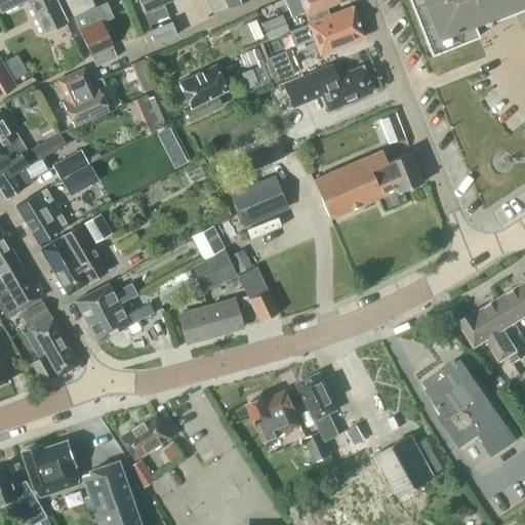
[(55,0),(0,0),(0,11),(1,14),(29,1),(44,34),(67,24),(55,0)]
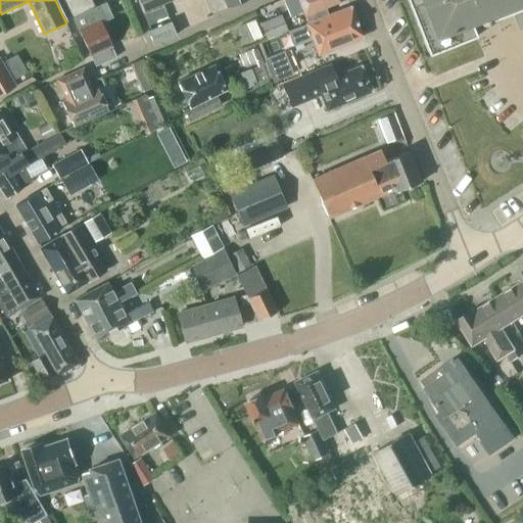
[(92,8),(95,7),(91,0),(63,0),(73,18),(92,8)]
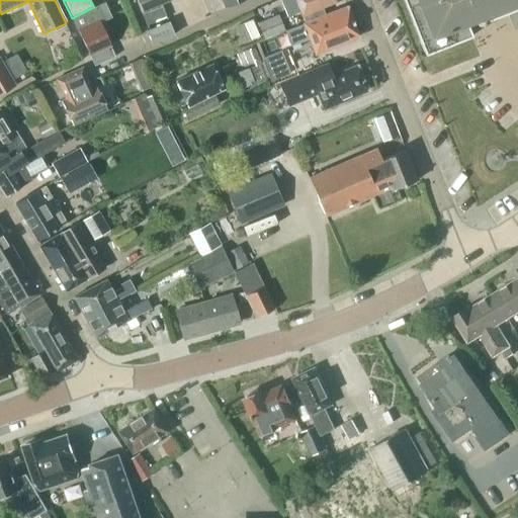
[(170,0),(137,0),(142,12),(162,4),(170,0)]
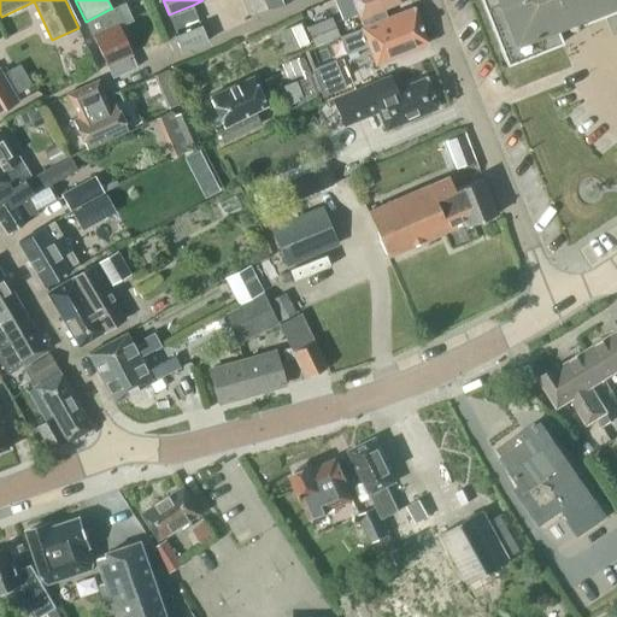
[(291,0),(263,0),(268,10),(291,0)]
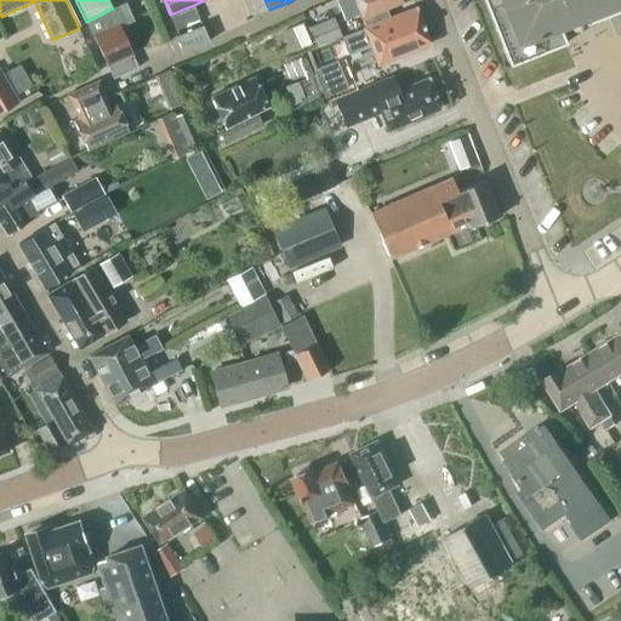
[(389,7),(406,0),(354,0),(364,26),(371,24),(392,15),(389,7)]
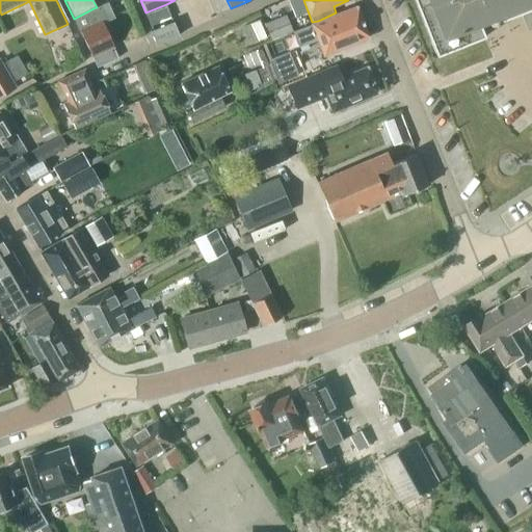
[(531,0),(414,0),(436,56),(484,37),(480,26),(488,23),(489,25),(525,11),(531,28),(531,27),(531,0)]
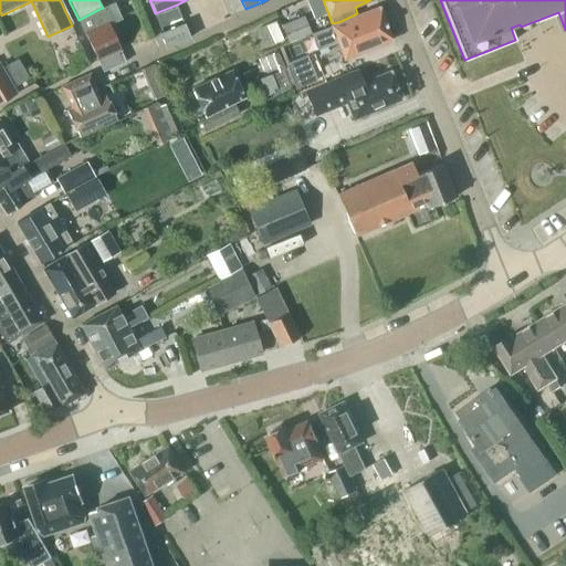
[(121,50),(109,24),(122,18),(114,2),(103,8),(100,9),(79,20),(84,32),(85,32),(97,60),(103,72),(125,62),(121,50)]
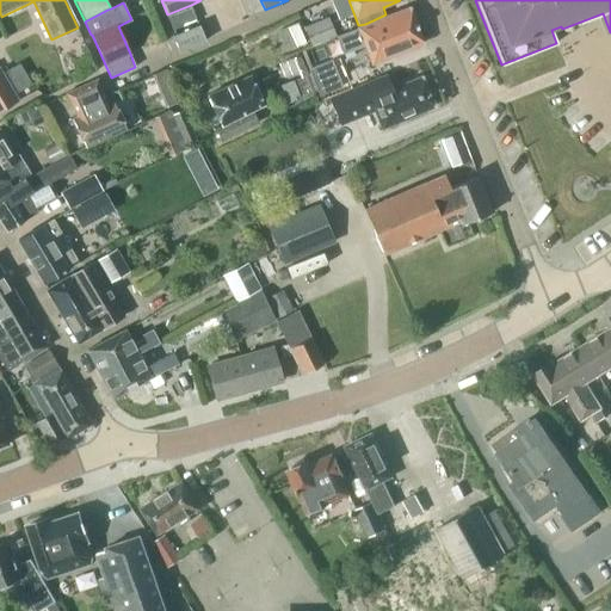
[(191,5),(167,14),(173,29),(197,19),(191,5)]
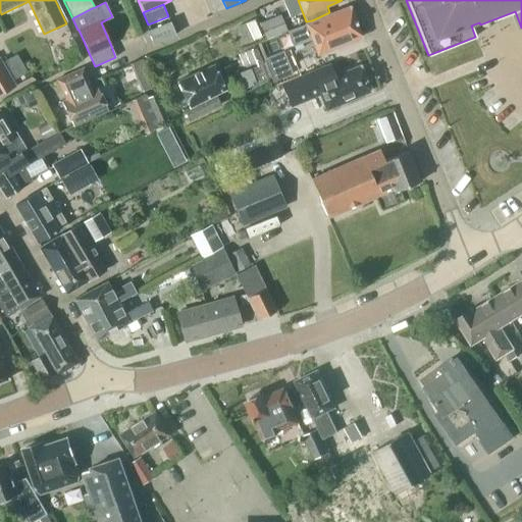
[(317,54),(361,38),(350,7),(288,32),(293,46),(312,39),(317,54)]
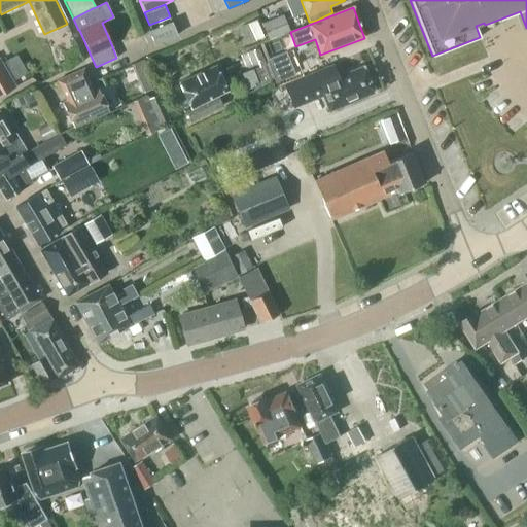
[(289,31),(283,14),(261,23),(268,40),(289,31)]
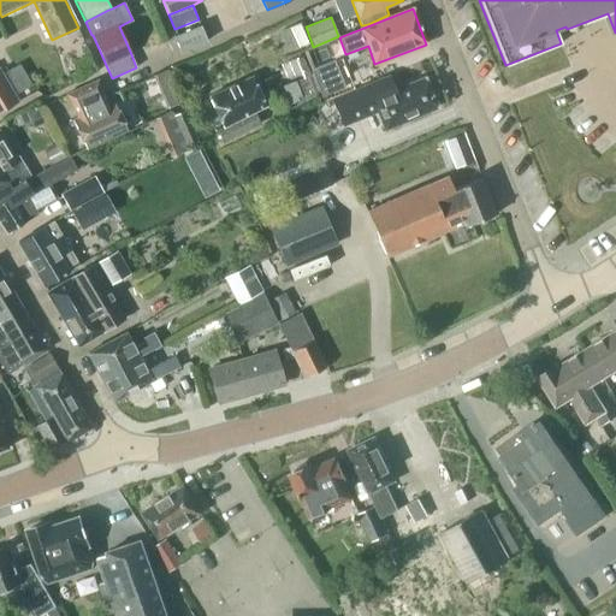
[(308,43),(300,22),(279,30),(288,52),(308,43)]
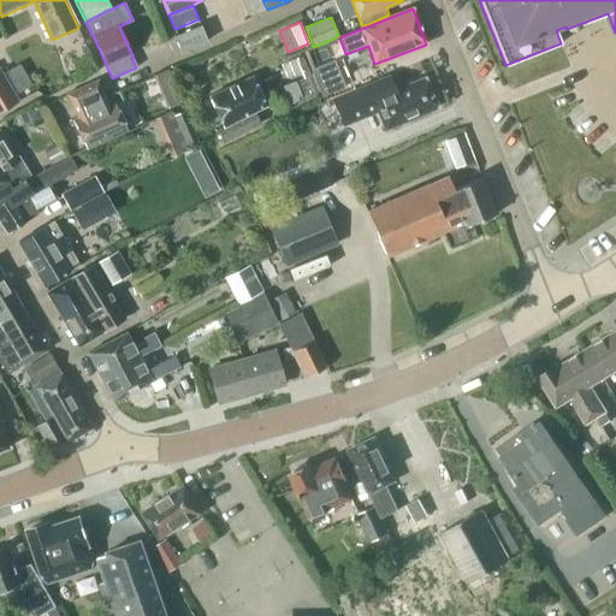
[(173,36),(181,52),(207,41),(200,25),(173,36)]
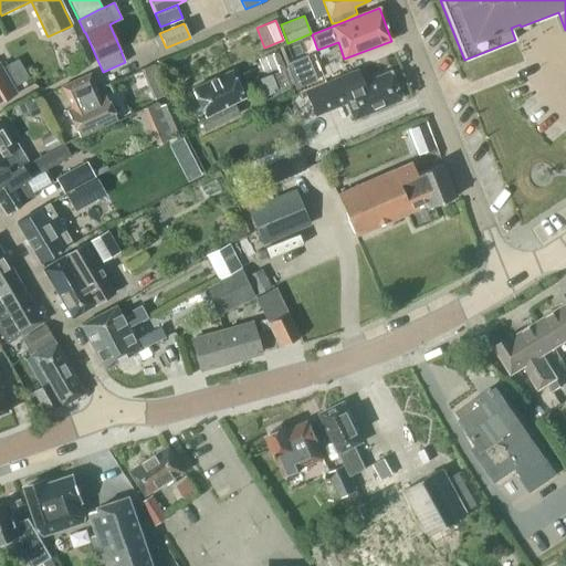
[(317,80),(306,54),(284,63),(295,90),(317,80)]
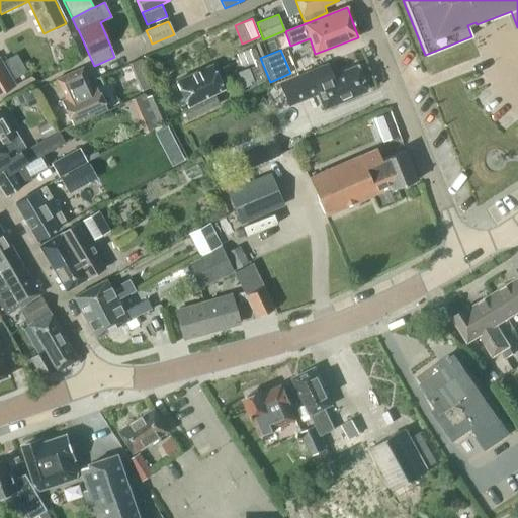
[(26,73),(16,54),(5,60),(14,79),(26,73)]
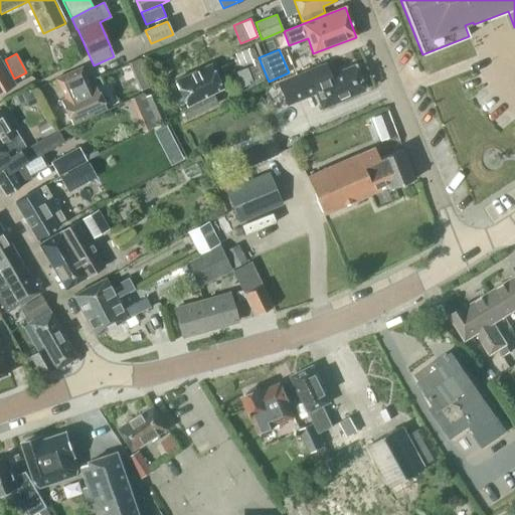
[(142,57),(127,63),(133,75),(147,69),(142,57)]
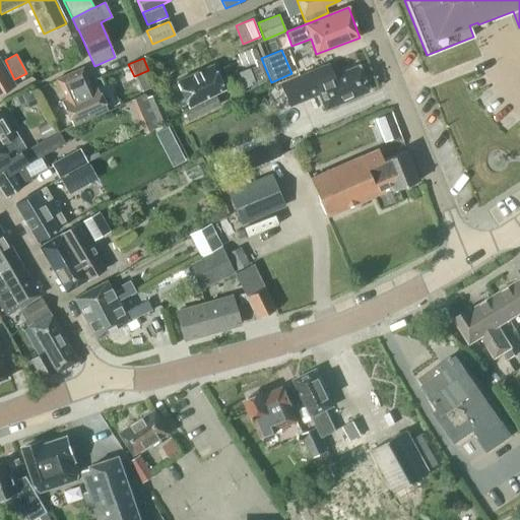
[(214,93),(223,89),(212,64),(177,81),(188,107),(183,109),(188,120),(219,104),(214,93)]
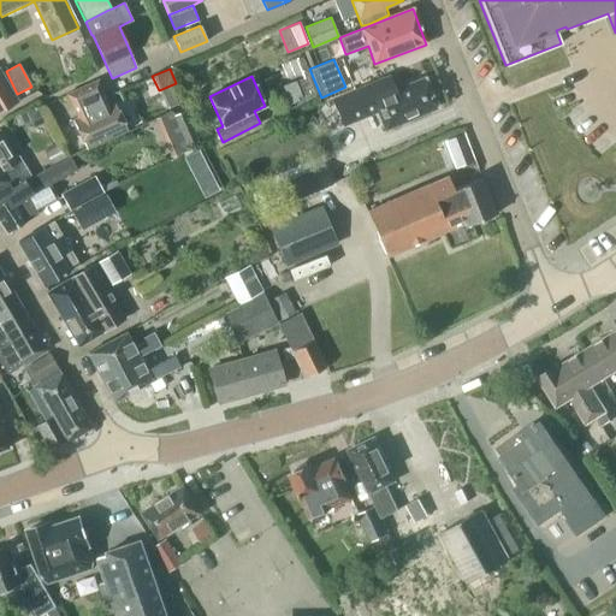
[(389,76),(332,99),(343,125),(357,119),(377,111),(385,130),(437,107),(425,77),(395,89),(389,76)]
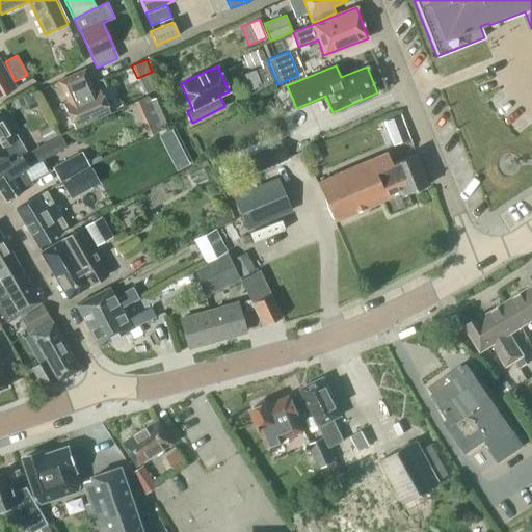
[(99,87),(94,89),(84,69),(57,81),(67,102),(62,104),(74,129),(110,113),(99,87)]
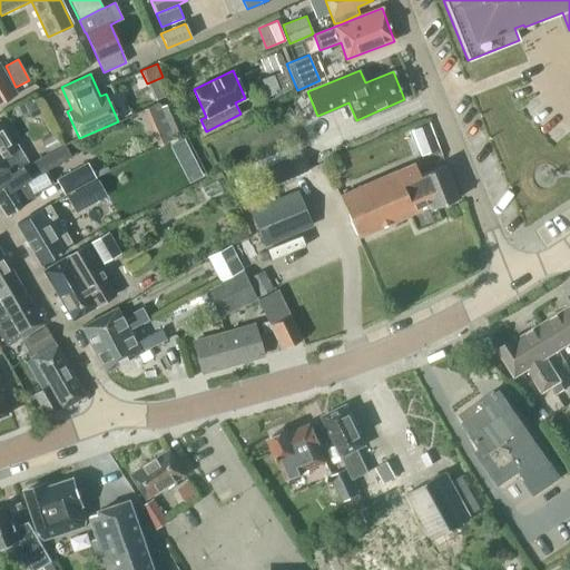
[(0,104),(17,94),(6,77),(0,80),(0,104)]
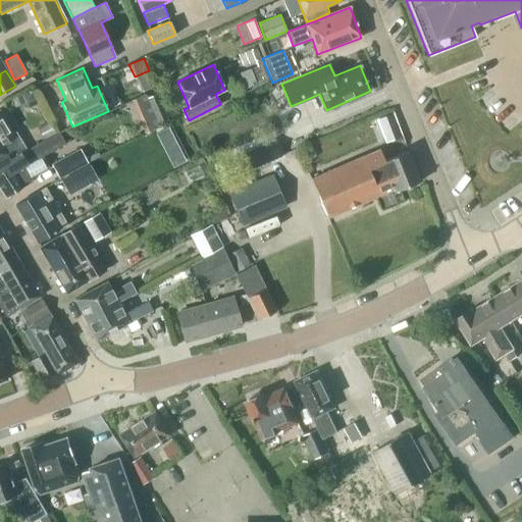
[(39,104),(32,89),(16,97),(19,106),(29,108),(39,104)]
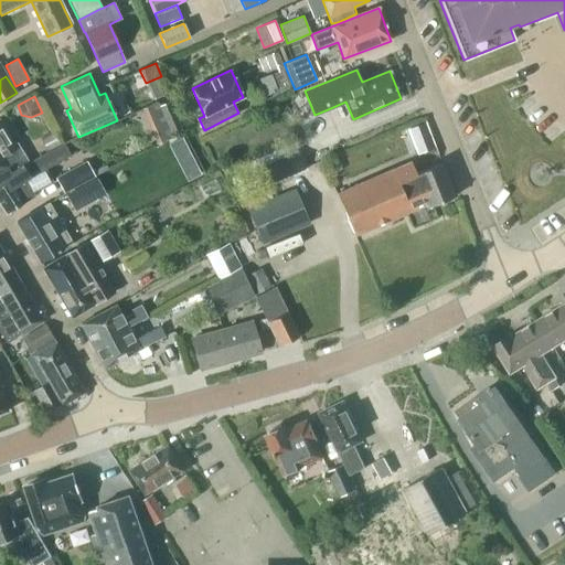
[(172,132),(160,106),(159,106),(157,102),(141,108),(158,145),(173,137),(171,132),(172,132)]
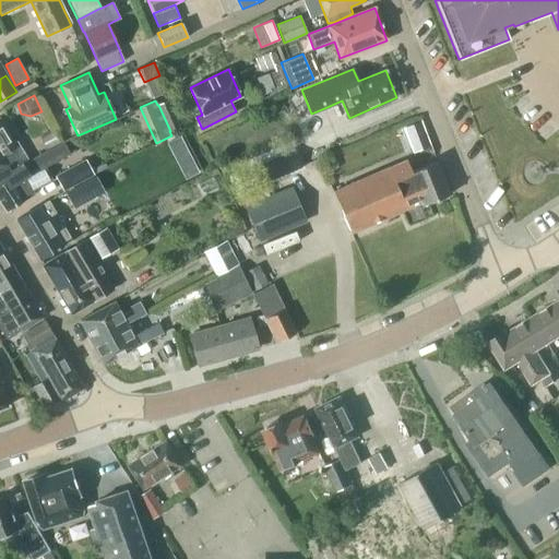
[(158,105),(170,131),(180,127),(168,100),(158,105)]
